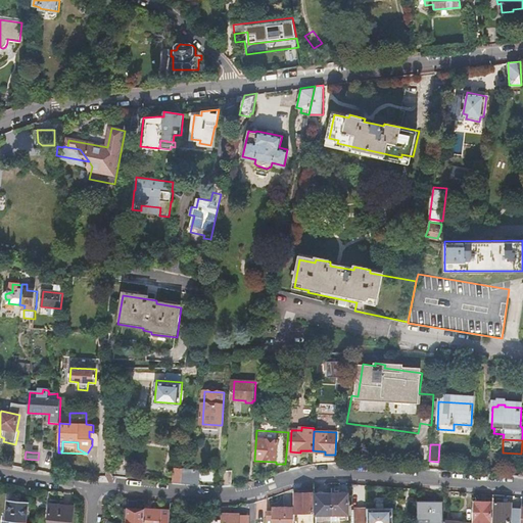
[(182,484),(183,469),(175,468),(174,483),(182,484)]
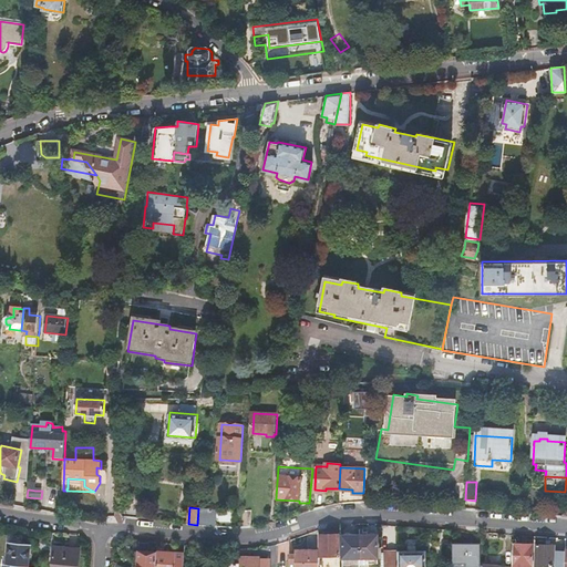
[(217,511),(208,509),(198,508),(197,525),(216,526),(217,511)]
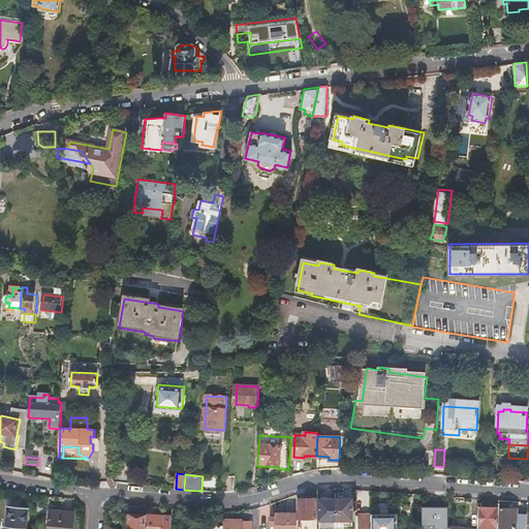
[(236,477),(225,476),(224,491),(227,491),(232,491),(235,491),(236,477)]
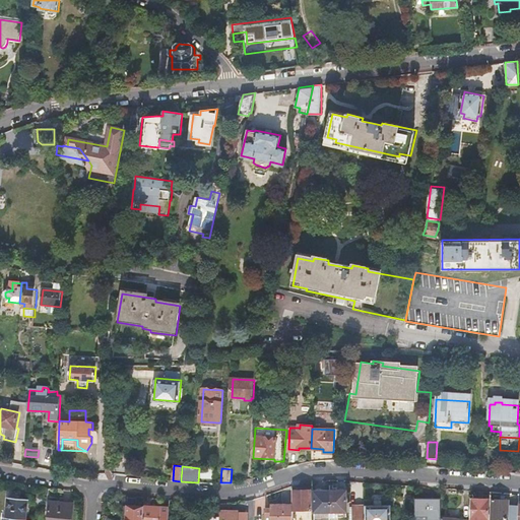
[(311,508),(311,490),(300,490),(291,490),(291,503),(291,508),(290,519),(312,519),(313,508),(311,508)]
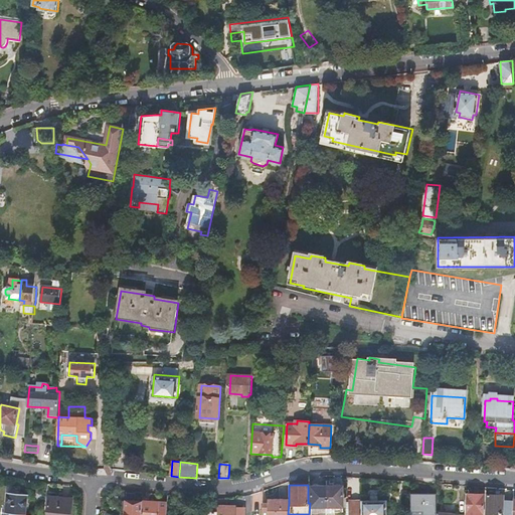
[(327,514),(327,507),(327,486),(311,486),(312,514),(313,514),(320,514),(327,514)]
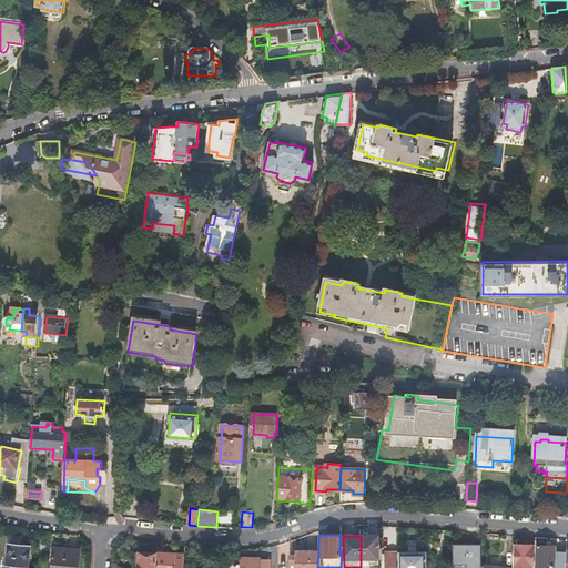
[(378,536),(361,536),(361,559),(361,567),(369,567),(369,565),(369,559),(378,559),(378,536)]
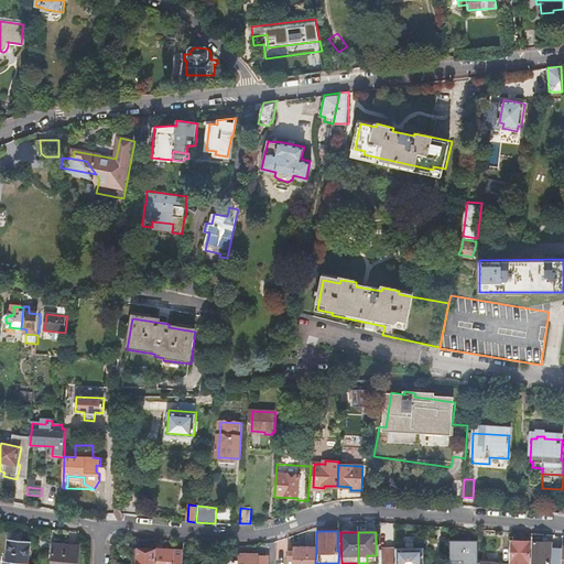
[(0,563),(28,563),(26,563),(30,542),(8,539),(6,561),(1,561),(0,561),(0,563)]
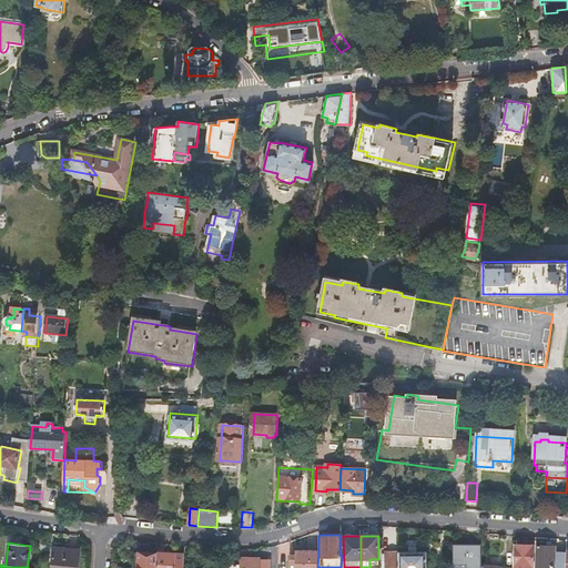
[(156,567),(159,553),(151,551),(151,545),(140,544),(139,551),(138,567),(156,567)]
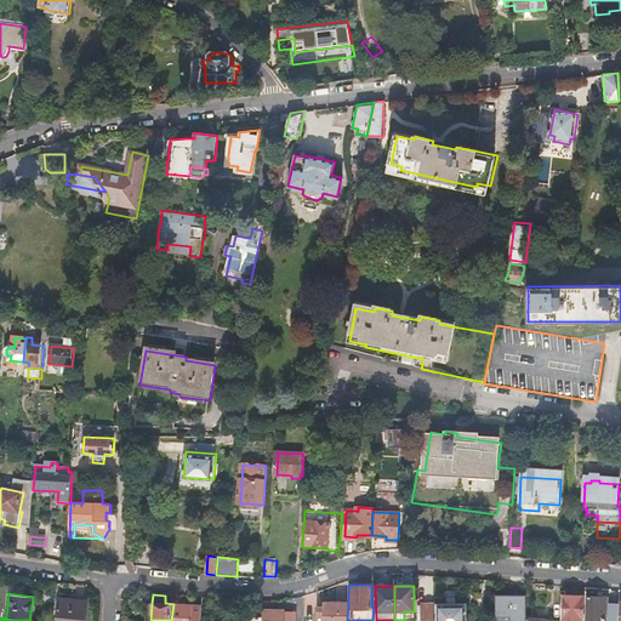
[(510,620),(525,620),(527,620),(527,596),(495,596),(495,617),(510,617),(510,620)]
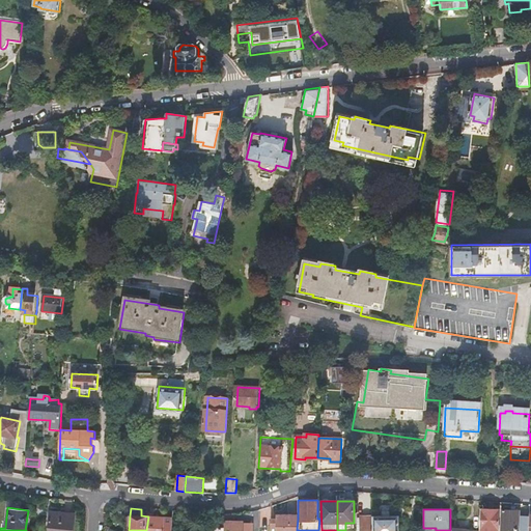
[(481,509),(481,529),(499,529),(499,509),(481,509)]
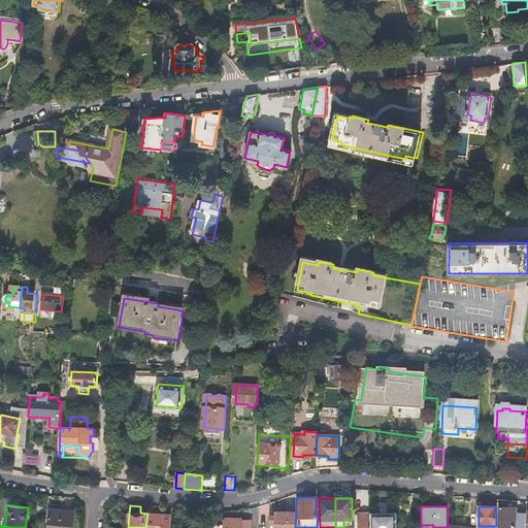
[(499,507),(499,527),(516,527),(516,507),(499,507)]
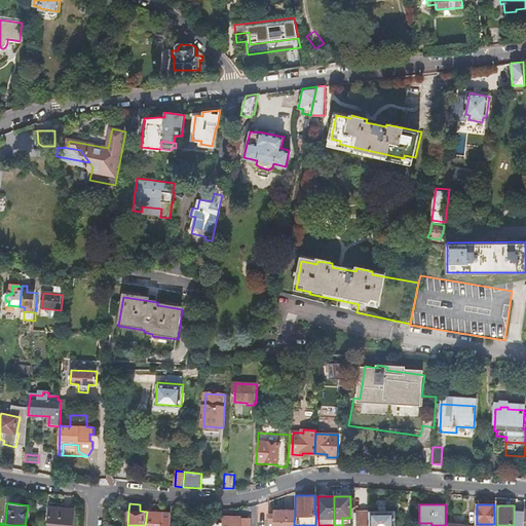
[(49,506),(46,525),(71,525),(73,510),(49,506)]
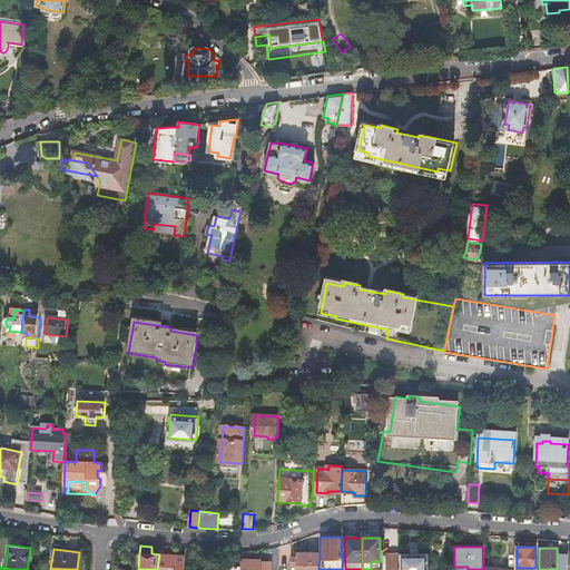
[(411,553),(386,553),(386,569),(426,569),(428,553),(416,553),(416,550),(411,550),(411,553)]
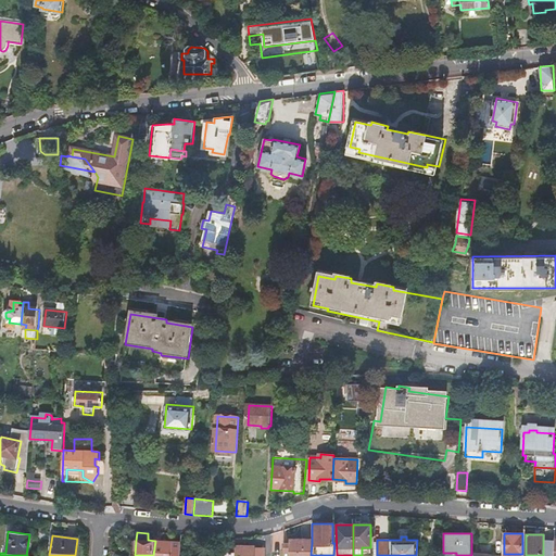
[(311,555),(312,543),(312,538),(289,538),(289,544),(283,544),(282,555),(311,555)]
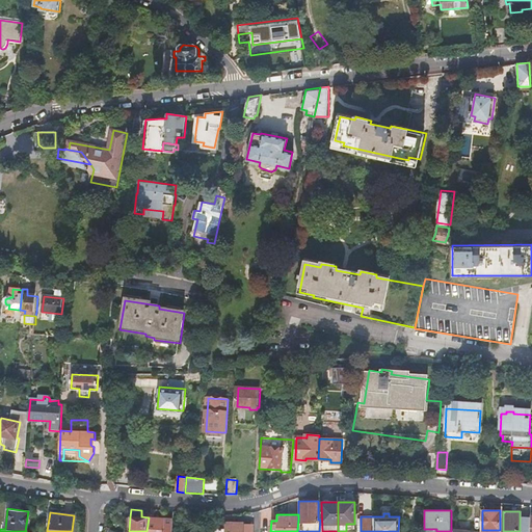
[(149,517),(147,531),(171,531),(174,519),(149,517)]
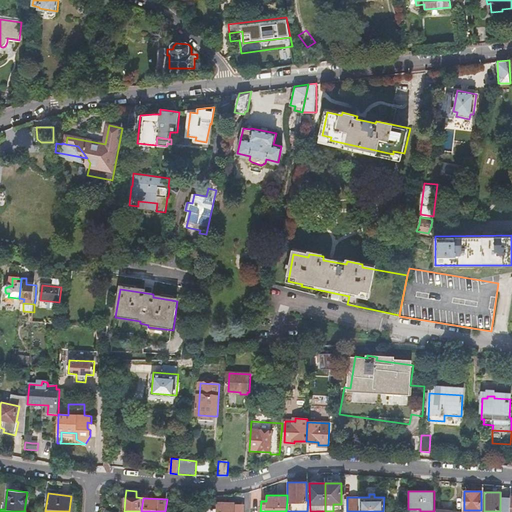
[(216,504),(215,511),(241,511),(242,505),(233,505),(233,504),(216,503),(216,504)]
